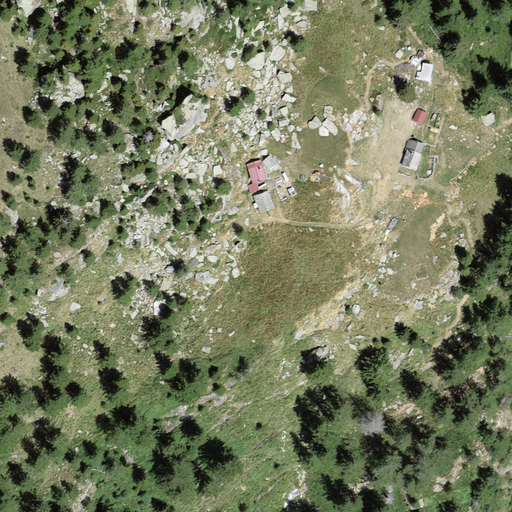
[(429,83),(433,64),(420,62),(416,80),(429,83)]
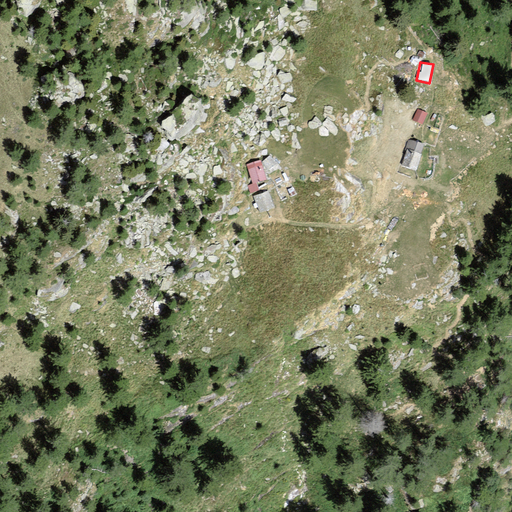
[(423,124),(427,113),(418,109),(414,120),(423,124)]
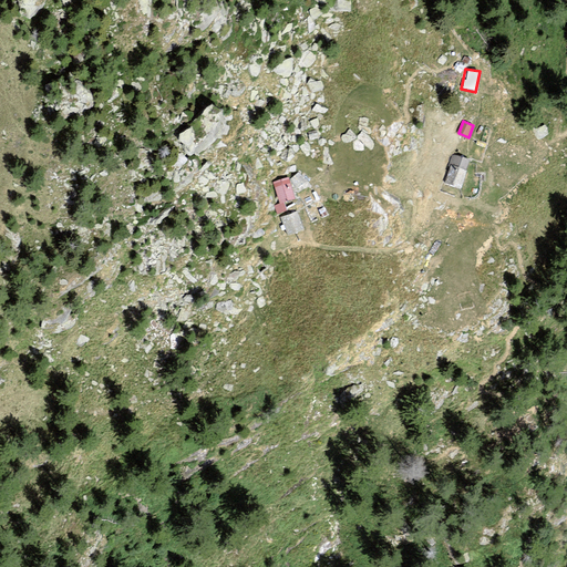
[(461,188),(470,161),(451,155),(443,182),(461,188)]
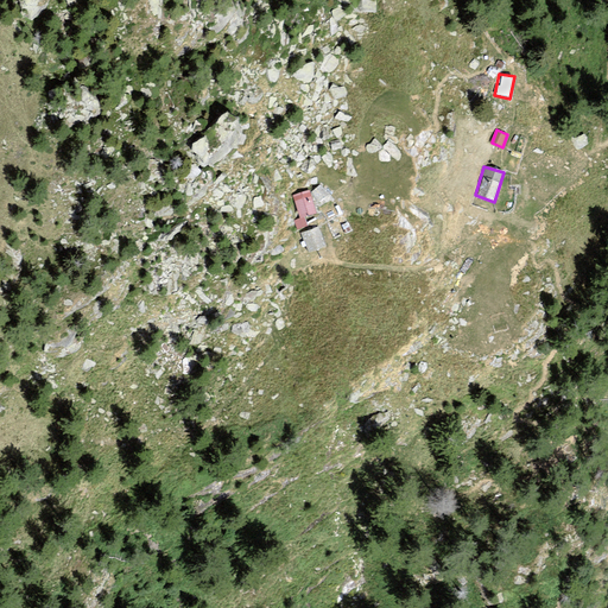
[(324,184),(315,191),(322,201),(331,194),(324,184)]
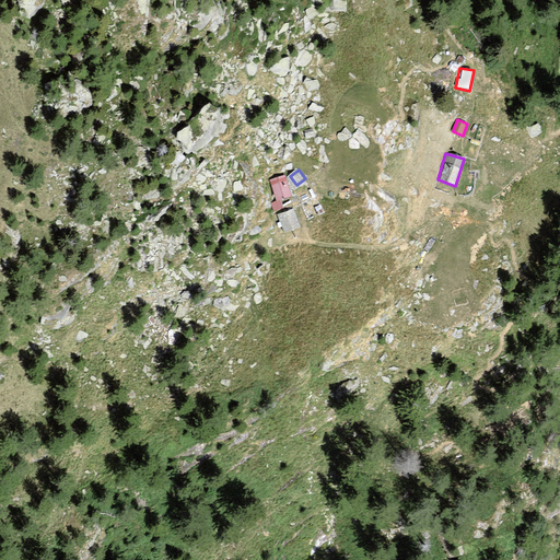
[(291,196),(284,175),(270,181),(278,201),(291,196)]
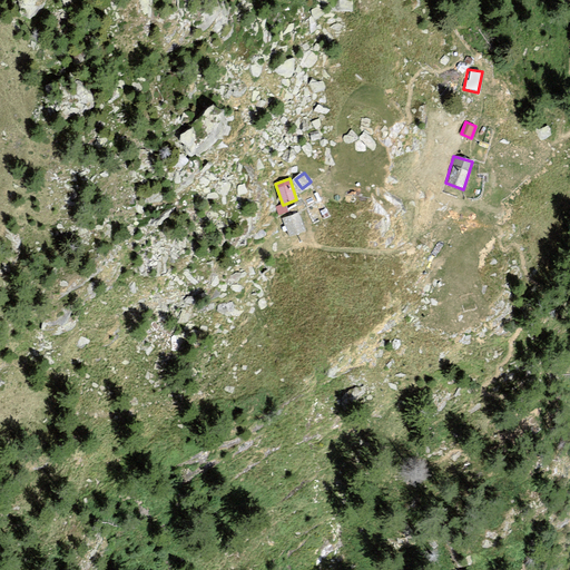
[(305,231),(300,215),(283,220),(290,236),(305,231)]
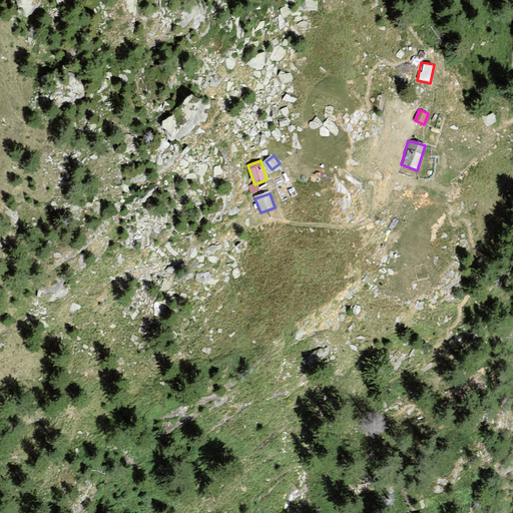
All buildings are outlined.
